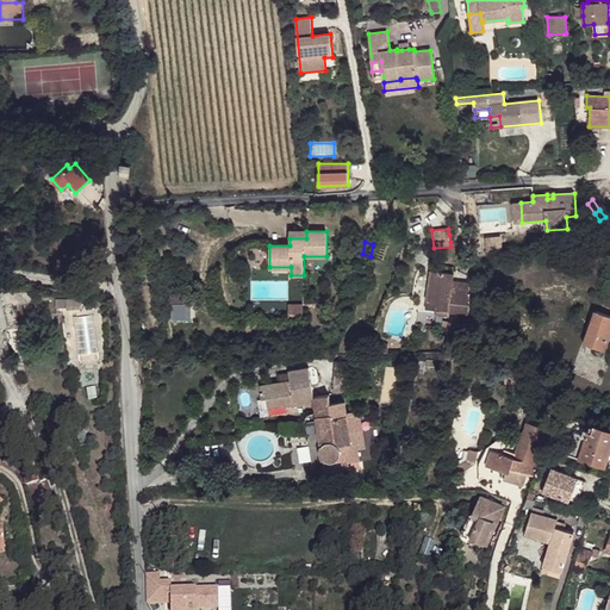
[(454,274),(431,271),(428,300),(437,302),(436,310),(436,315),(448,316),(449,312),(468,315),(468,284),(453,282),(454,274)]
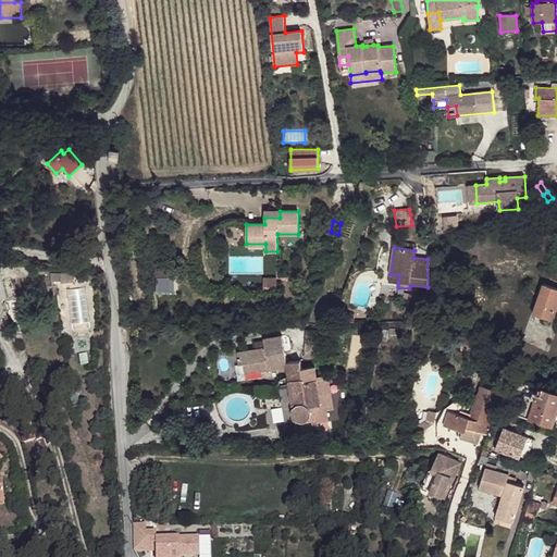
[(165,263),(155,263),(155,276),(165,276),(165,263)]
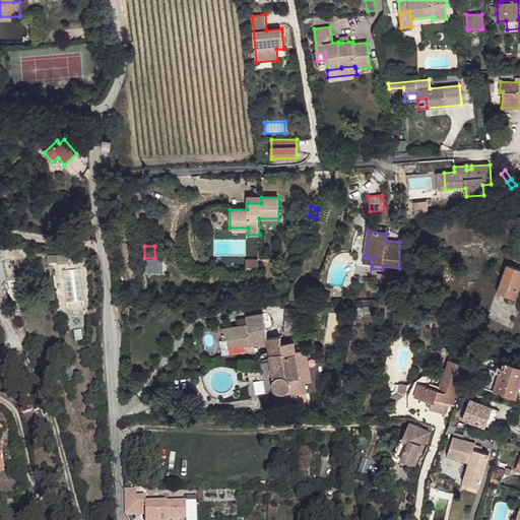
[(69,254),(57,255),(57,263),(70,261),(69,254)]
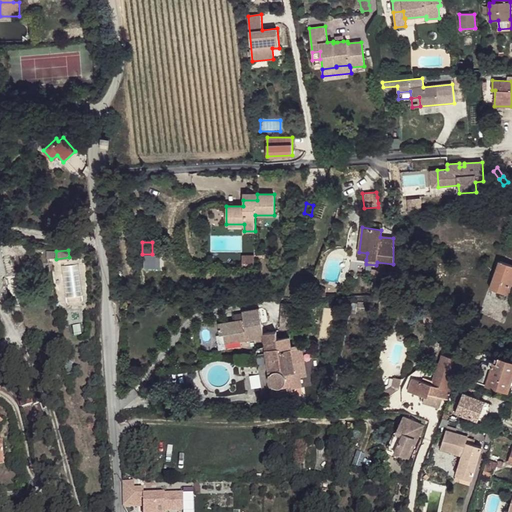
[(359,252),(358,259),(366,260),(367,253),(359,252)]
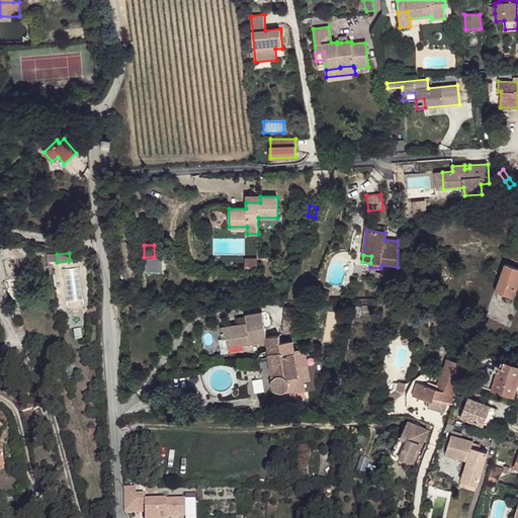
[(257,267),(257,259),(245,259),(245,267),(246,267),(251,267),(257,267)]
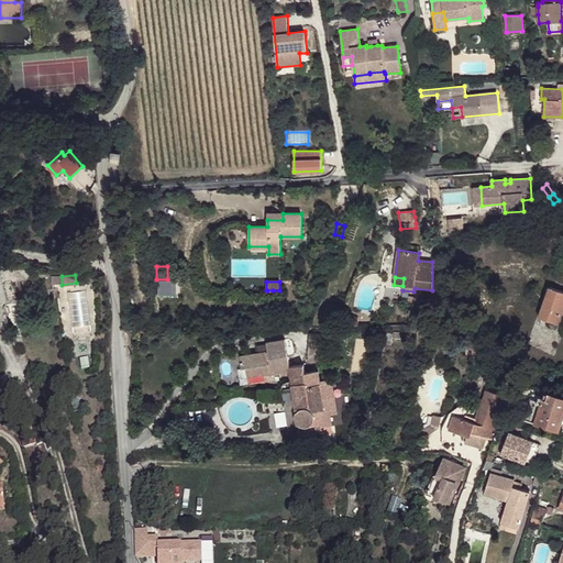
[(562,291),(549,287),(539,317),(559,323),(562,311),(562,291)]
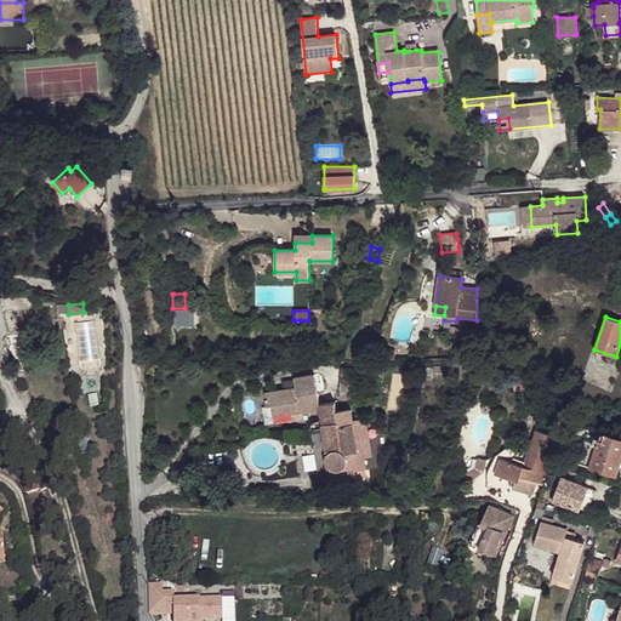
[(516,369),(514,391),(527,391),(527,377),(522,369),(516,369)]
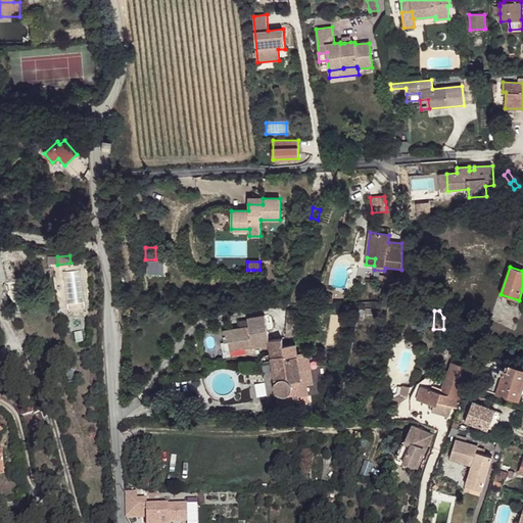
[(270,344),(265,315),(248,318),(248,320),(249,326),(241,328),(223,331),(225,342),(229,341),(230,350),(270,344)]
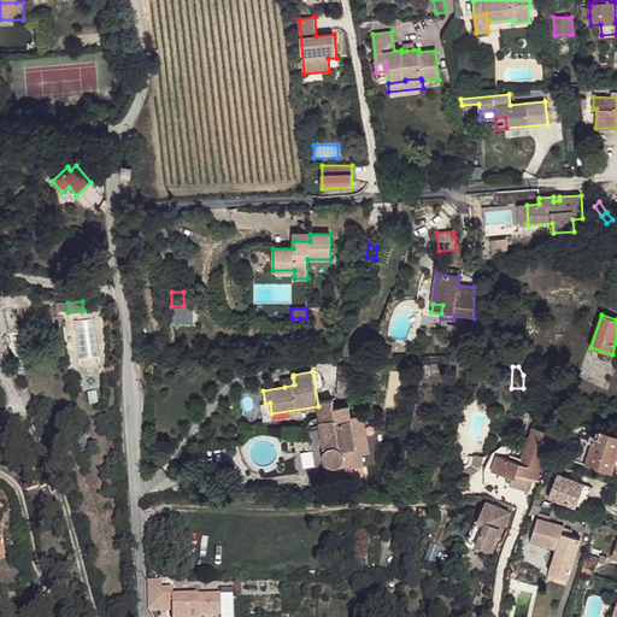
[(362,454),(369,453),(363,416),(351,417),(348,406),(334,409),(336,419),(321,422),(325,452),(324,453),(324,456),(324,460),(327,463),(329,465),(334,466),(336,466),(339,477),(354,475),(353,466),(363,465),(362,454)]
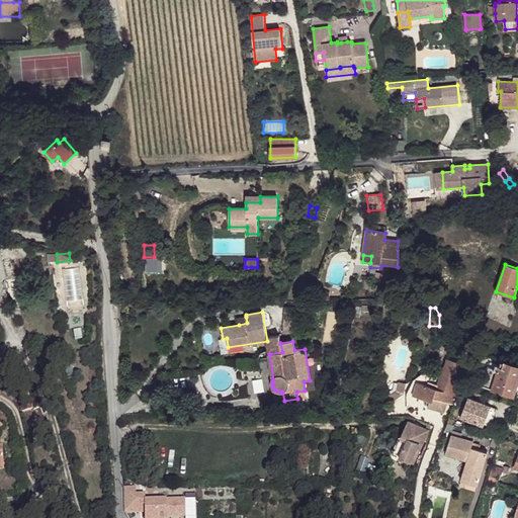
[(433,402),(431,408),(444,413),(447,403),(453,405),(460,384),(456,383),(464,358),(459,356),(458,361),(448,358),(442,374),(428,369),(423,383),(418,381),(413,395),(433,402)]
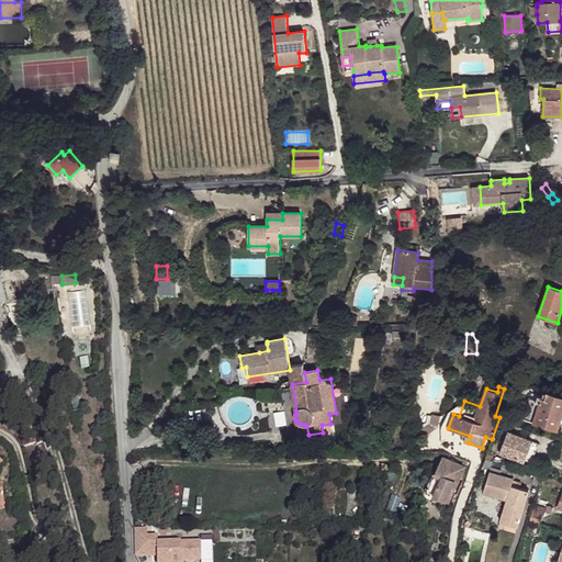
[(514,394),(508,392),(504,403),(512,406),(517,390),(516,390),(514,394)]
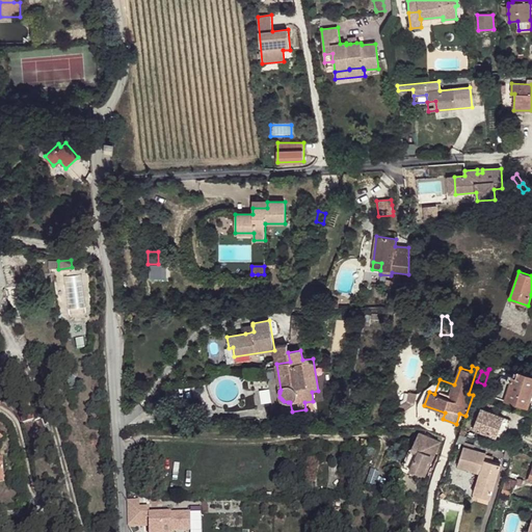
[(496,396),(527,406),(531,391),(531,375),(514,370),(513,375),(509,374),(508,378),(502,376),(496,396)]
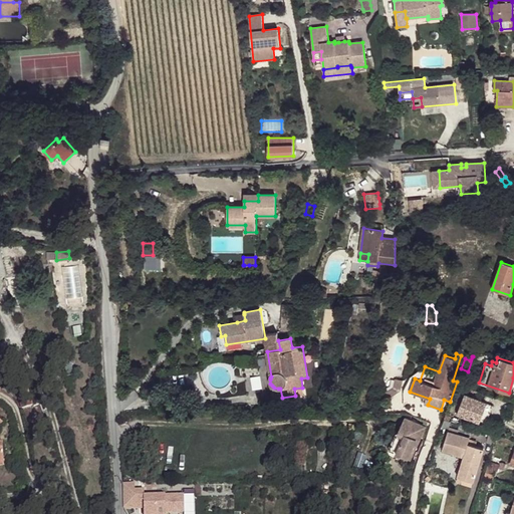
[(405,390),(410,392),(415,378),(420,380),(425,366),(411,376),(405,390)]
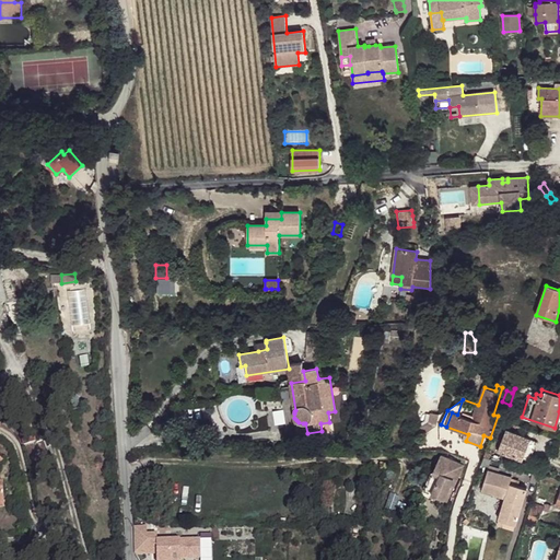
[(439,415),(431,413),(429,423),(421,428),(419,427),(417,434),(422,435),(436,426),(439,415)]
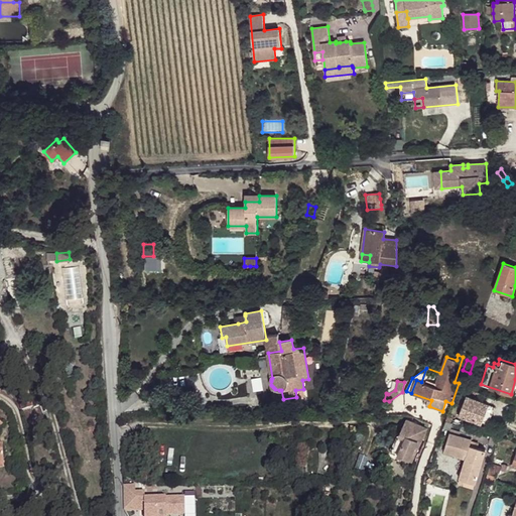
[(16,392),(22,410),(32,406),(27,389),(16,392)]
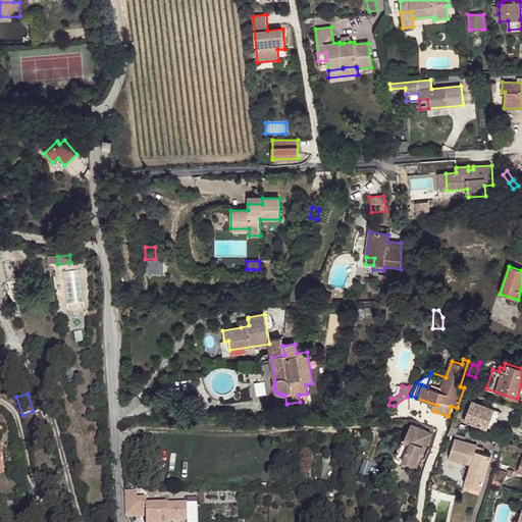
[(487,426),(493,409),(472,401),(465,420),(486,428),(487,426)]
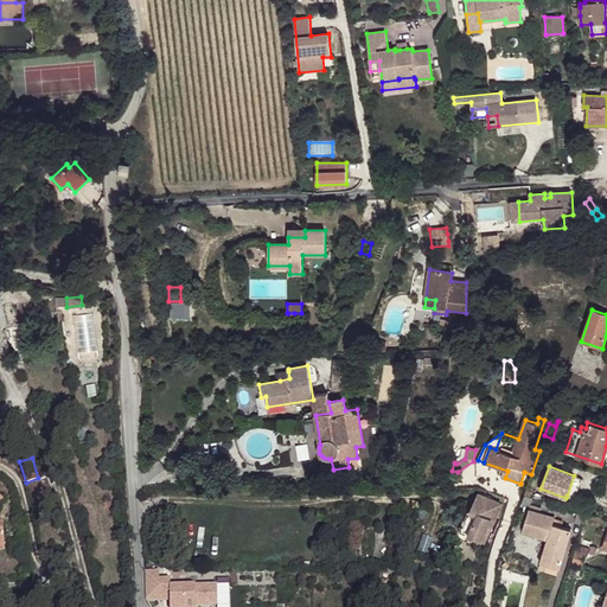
[(575,498),(582,479),(574,475),(567,496),(575,498)]
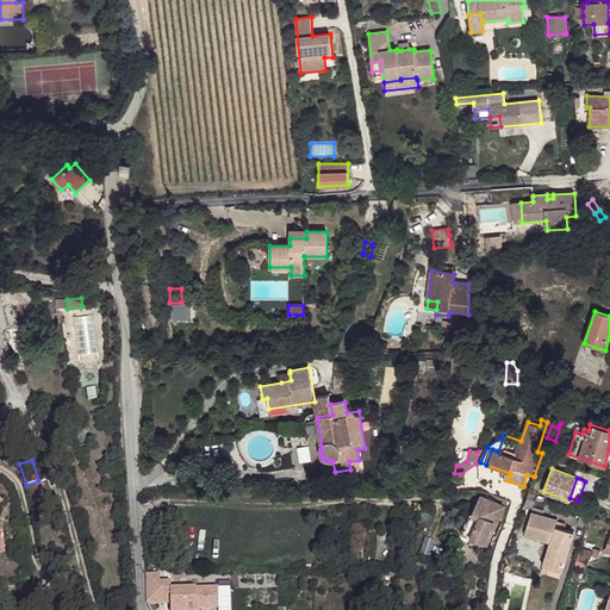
[(505,506),(480,496),(472,515),(471,514),(462,534),(464,534),(462,535),(487,546),(505,506)]
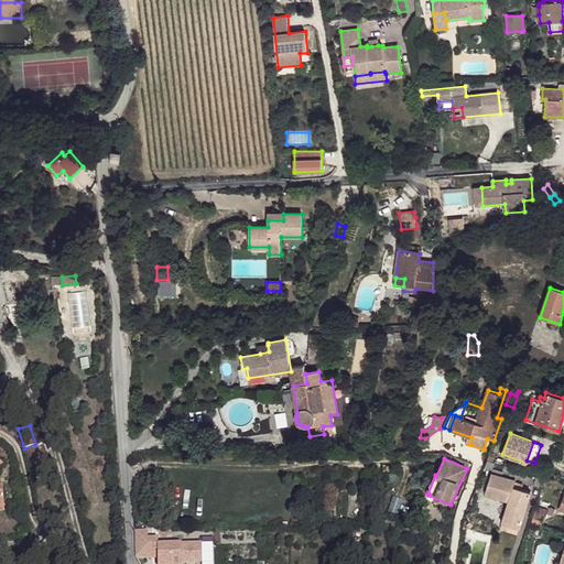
[(485,494),(509,501),(502,523),(505,524),(517,528),(519,529),(531,492),(521,489),(513,487),(514,483),(519,469),(505,465),(501,475),(491,473),(485,494)]
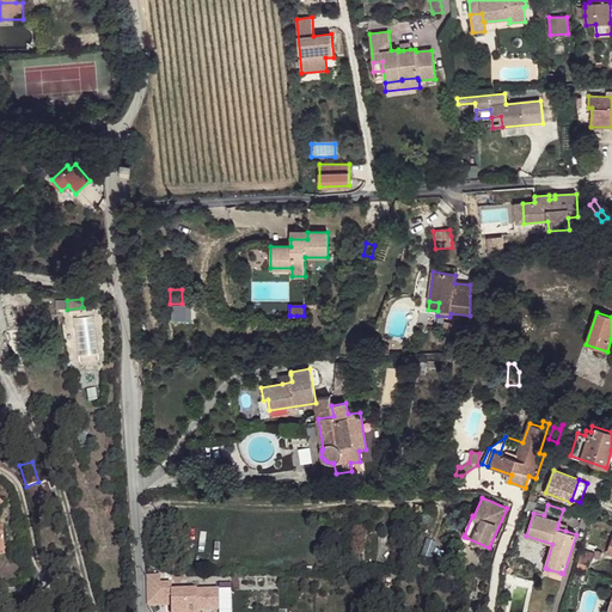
[(582,550),(576,567),(586,569),(589,561),(592,561),(594,557),(600,560),(603,554),(595,551),(595,554),(582,550)]
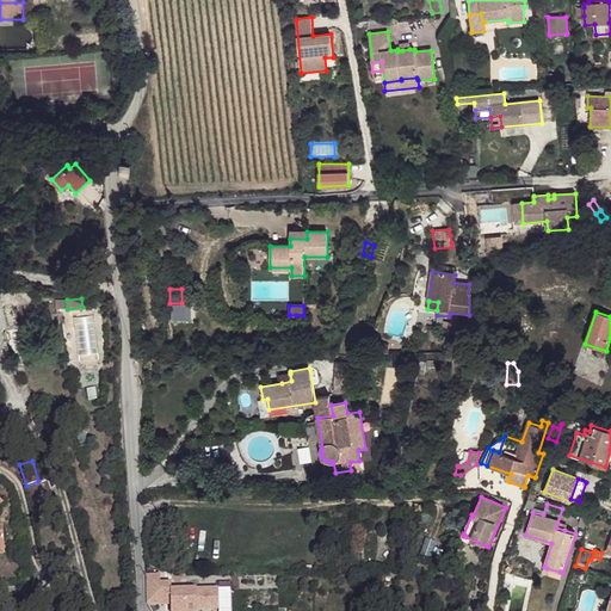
[(547,568),(545,573),(559,578),(560,572),(547,568)]
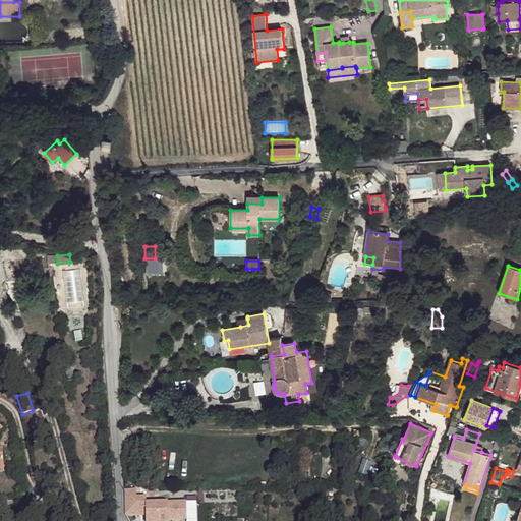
[(136,489),(124,490),(125,515),(136,515),(136,489)]
